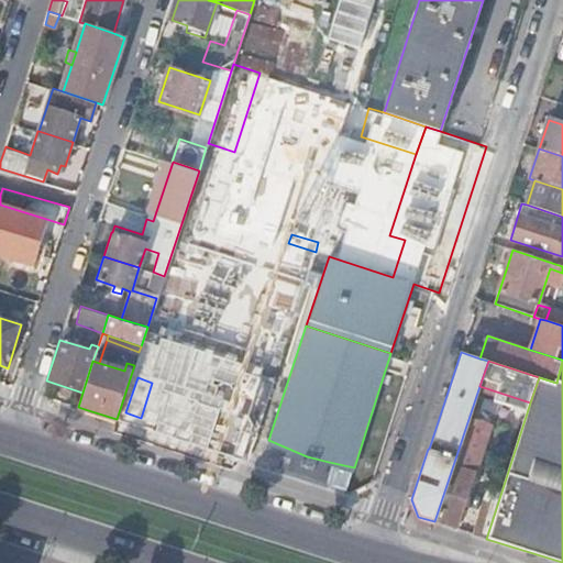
[(209,441),(214,418),(179,409),(174,432),(209,441)]
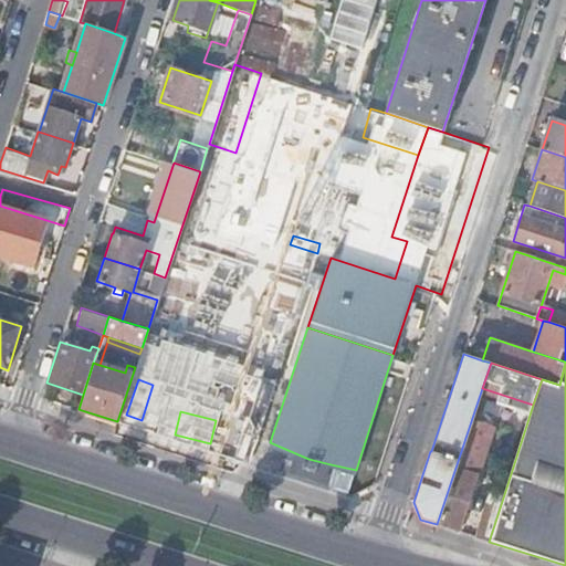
[(437,524),(458,532),(483,453),(480,452),(485,433),(475,430),(479,420),(472,418),(456,468),(437,524)]
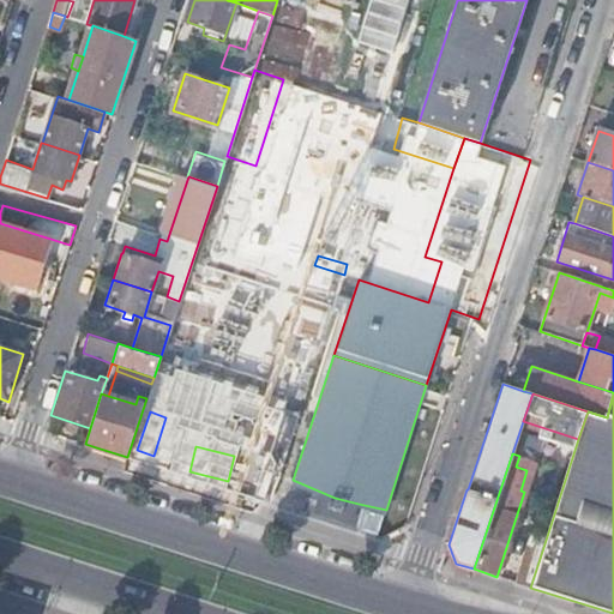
[(351,525),(359,504),(335,498),(318,491),(312,513),(351,525)]
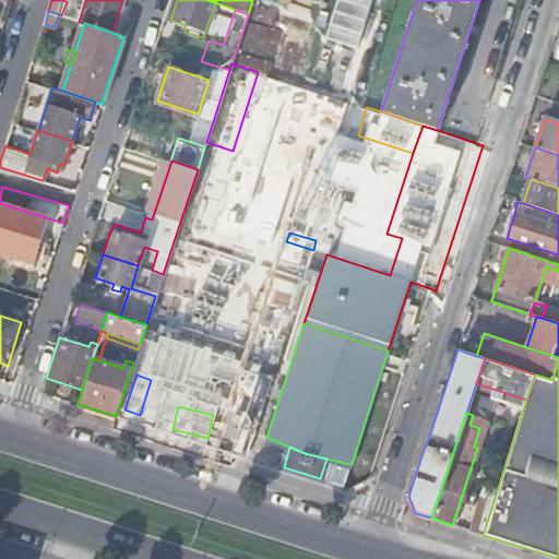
[(470,531),(483,535),(501,478),(488,474),(470,531)]
